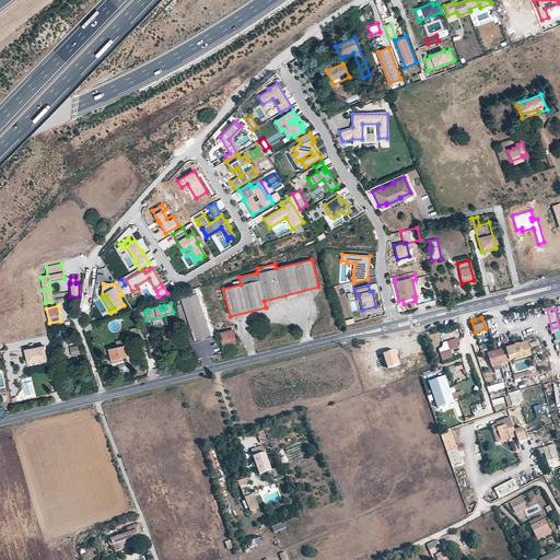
[(128,329),(129,337),(137,336),(136,327),(128,329)]
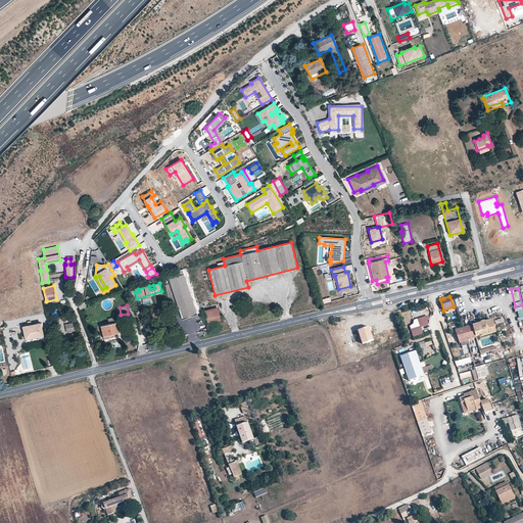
[(218,307),(204,310),(207,323),(221,320),(218,307)]
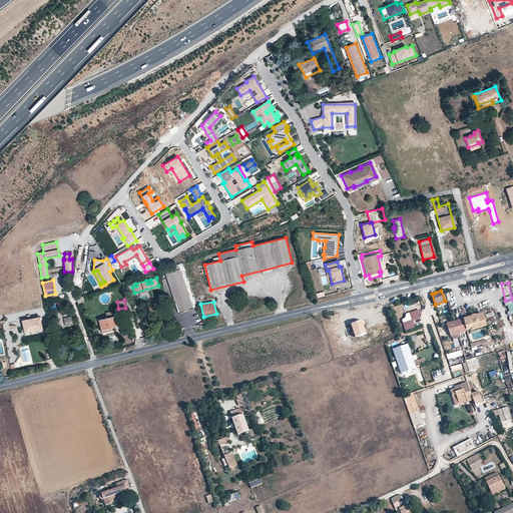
[(419,310),(409,313),(411,320),(403,322),(406,332),(416,329),(413,321),(422,318),(419,310)]
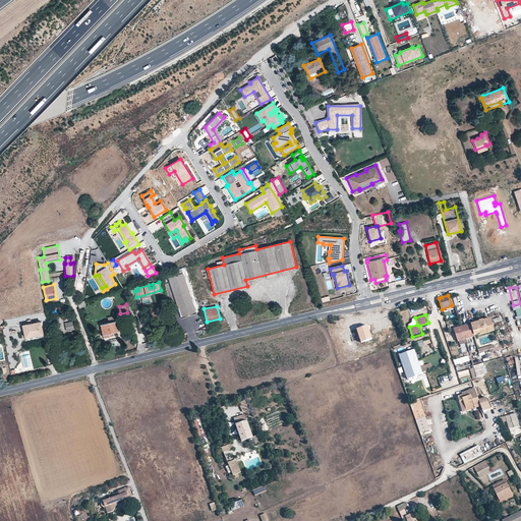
[(461,326),(465,339),(495,331),(490,319),(475,323),(461,326)]
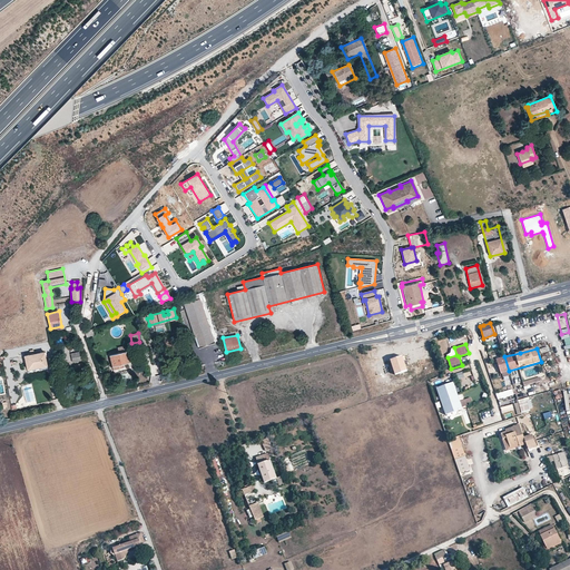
[(29,355),(23,355),(27,370),(47,365),(45,352),(33,354),(33,350),(28,350),(29,355)]
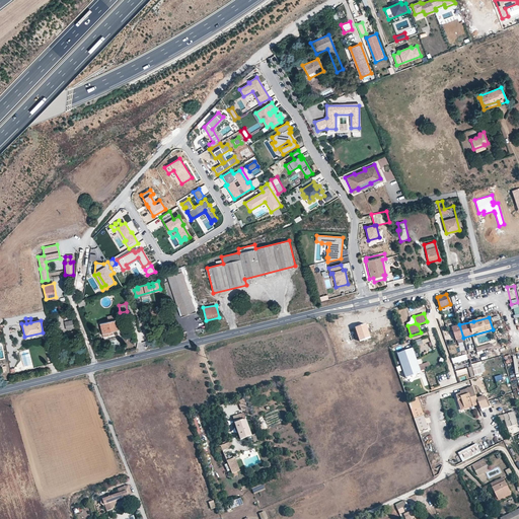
[(72,319),(64,321),(66,329),(74,328),(72,319)]
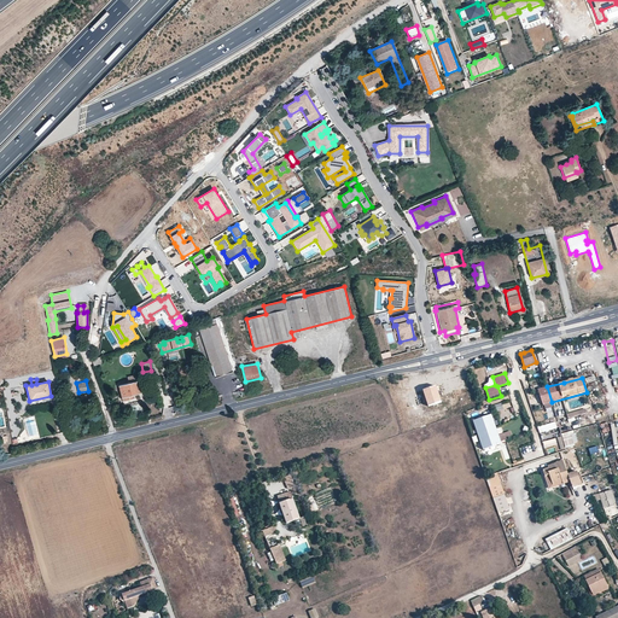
[(130,383),(118,385),(123,401),(134,397),(133,395),(141,392),(138,380),(130,383)]
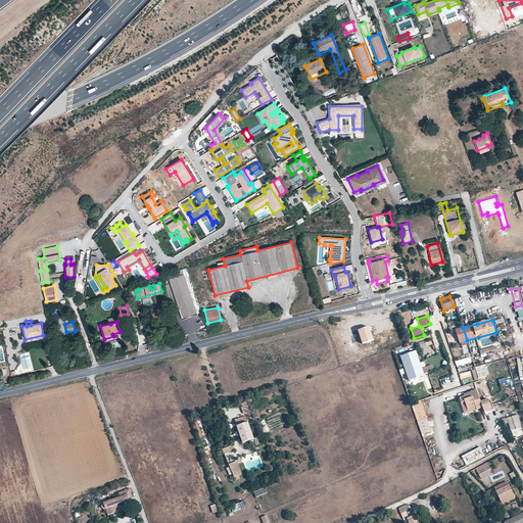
[(358,330),(362,343),(374,340),(369,326),(358,330)]
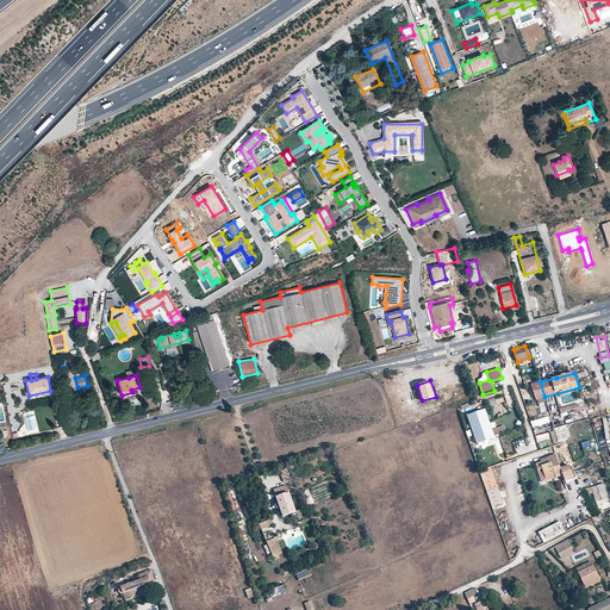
[(531,385),(535,398),(545,397),(540,381),(531,385)]
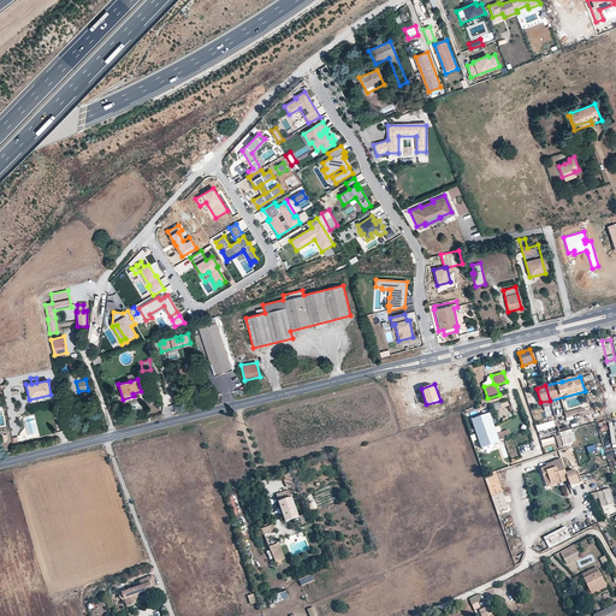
[(472,420),(481,448),(498,442),(489,414),(472,420)]
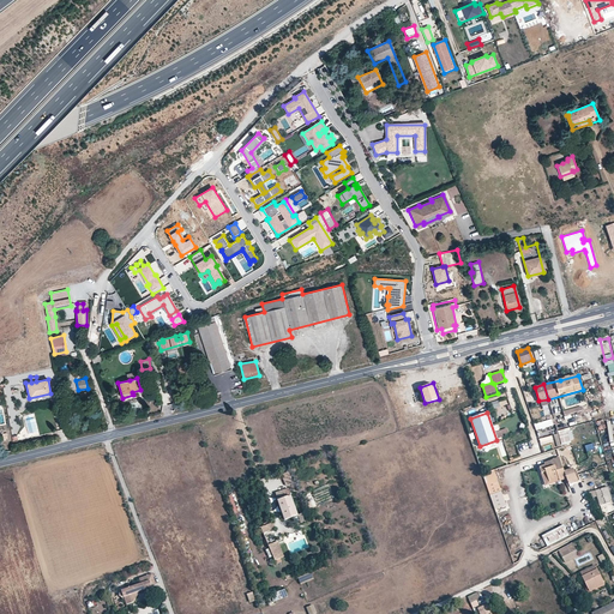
[(536,431),(553,426),(552,419),(534,423),(536,431)]
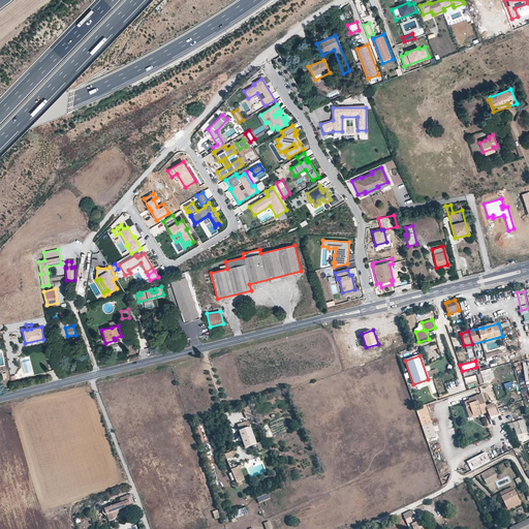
[(436,369),(427,372),(429,377),(438,374),(436,369)]
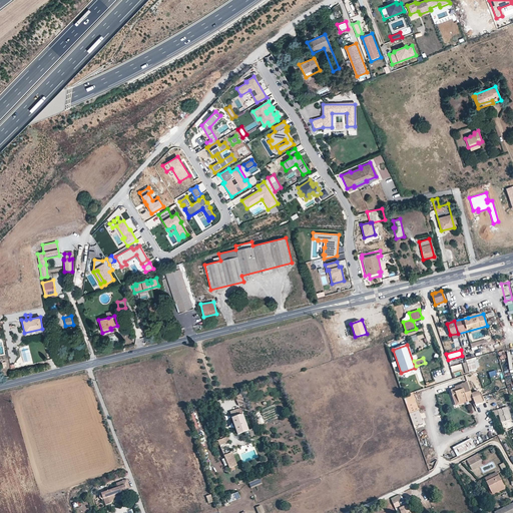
[(476,359),(463,363),(465,373),(479,369),(476,359)]
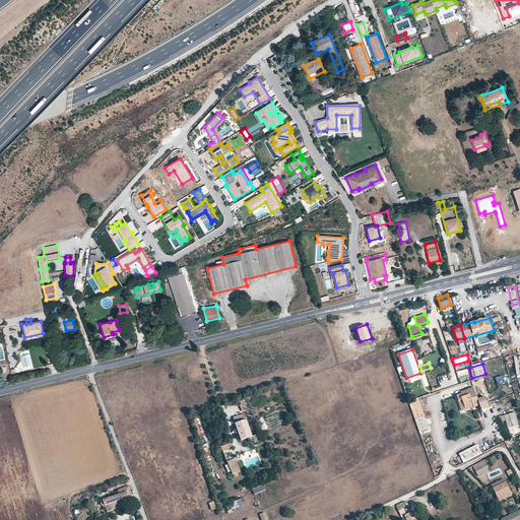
[(481,404),(478,398),(474,386),(468,389),(462,392),(462,393),(458,395),(460,400),(463,399),(466,407),(474,404),(475,406),(478,405),(481,404)]
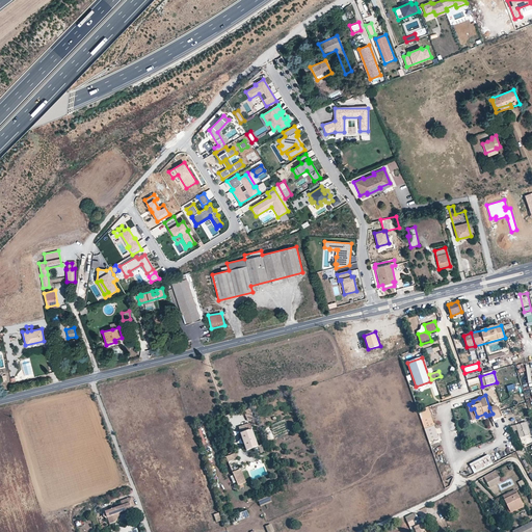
[(503,416),(502,409),(500,410),(498,404),(489,407),(493,414),(493,416),(501,414),(502,416),(503,416)]
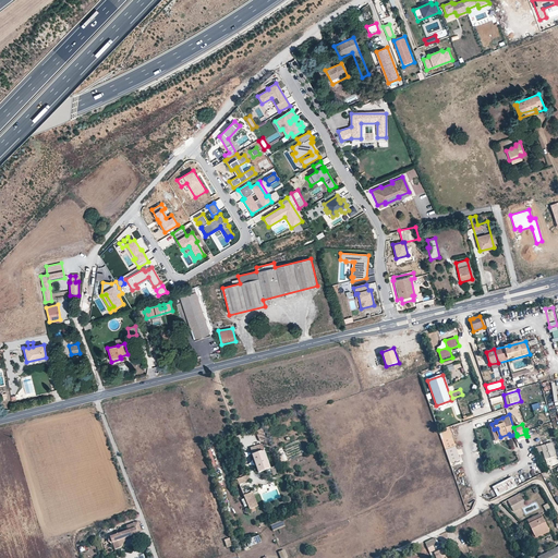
[(440,431),(449,463),(459,461),(450,427),(440,431)]
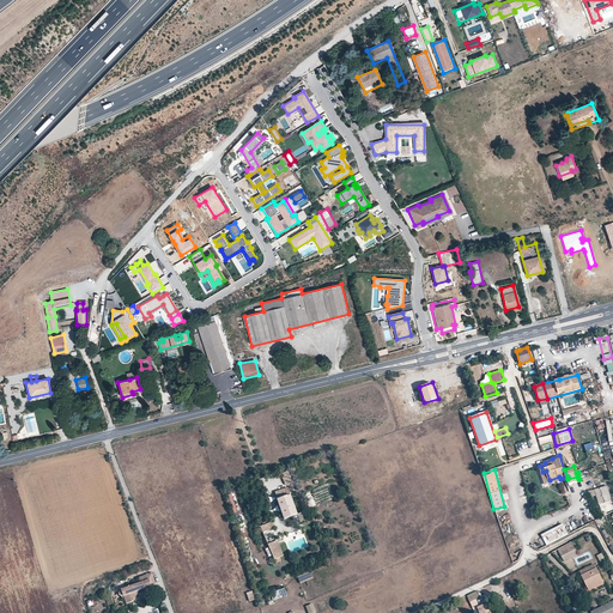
[(546,471),(542,472),(547,483),(560,479),(559,477),(550,480),(546,471)]
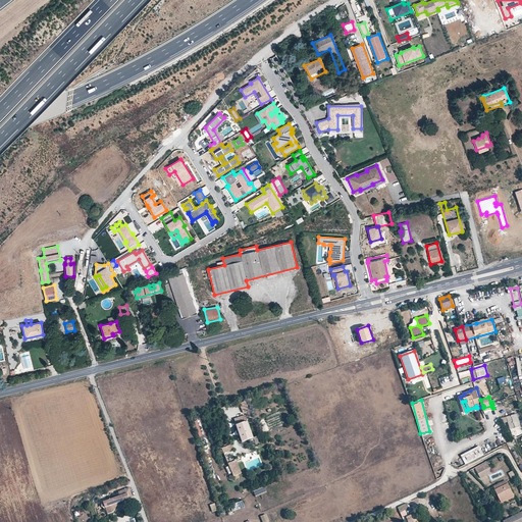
[(235,419),(243,441),(253,437),(245,415),(239,417),(235,419)]
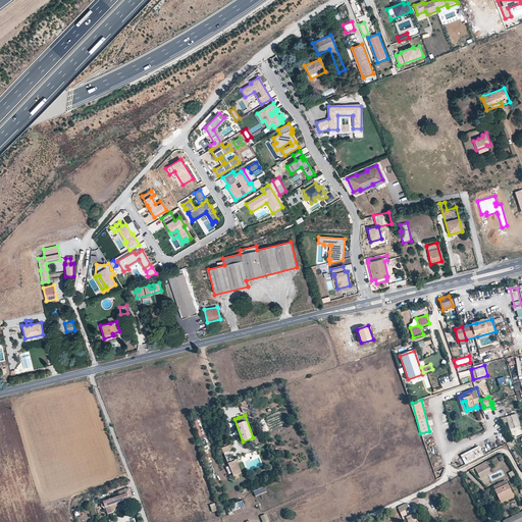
[(516,427),(512,415),(507,416),(511,429),(516,427)]
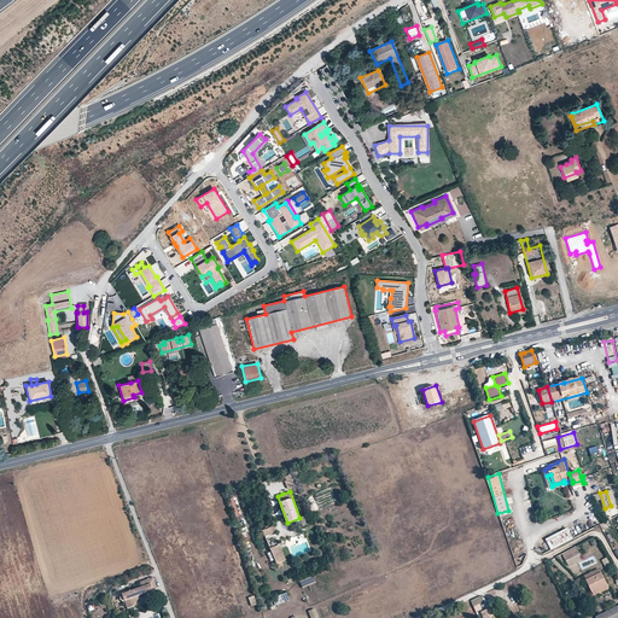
[(544,538),(551,549),(572,538),(567,528),(544,538)]
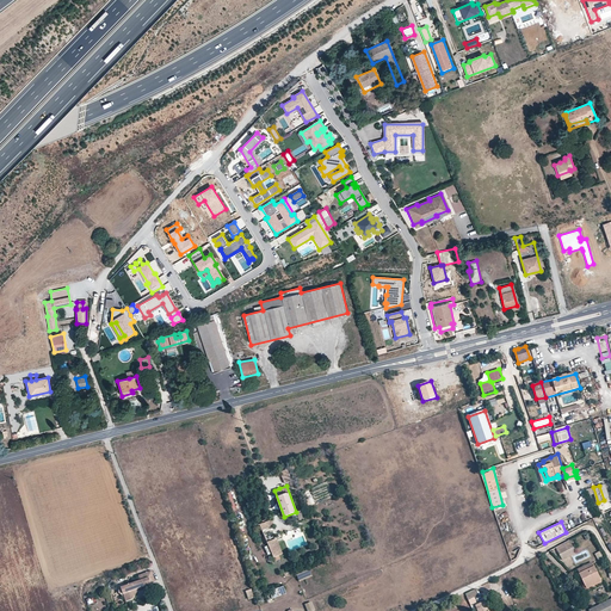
[(277,538),(267,542),(273,560),(283,556),(277,538)]
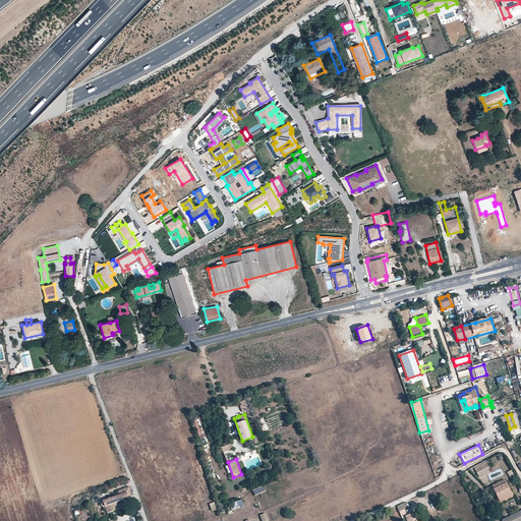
[(474,467),(479,477),(490,471),(485,462),(474,467)]
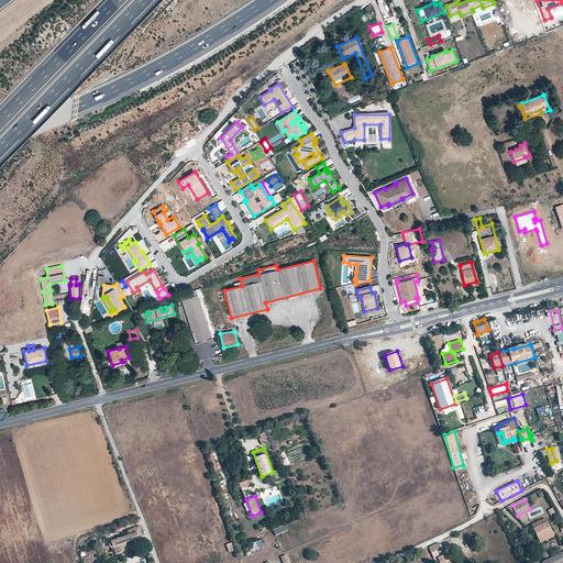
[(549,509),(551,517),(558,515),(554,507),(549,509)]
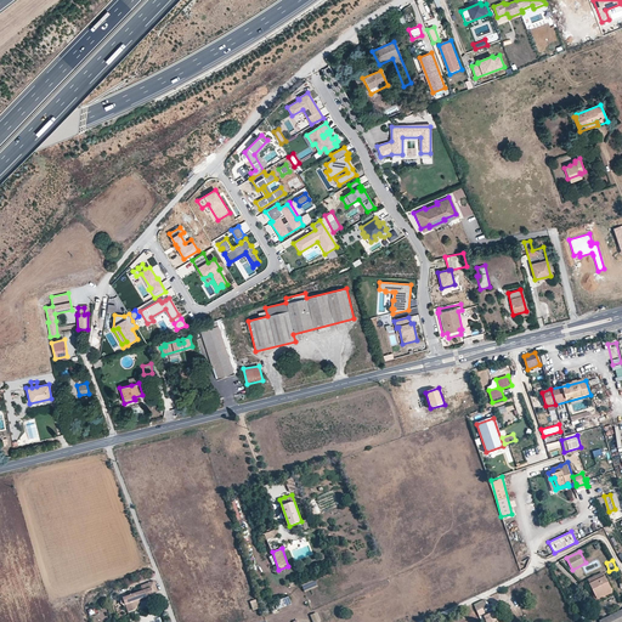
[(594,591),(598,599),(612,592),(605,577),(591,584),(594,591)]
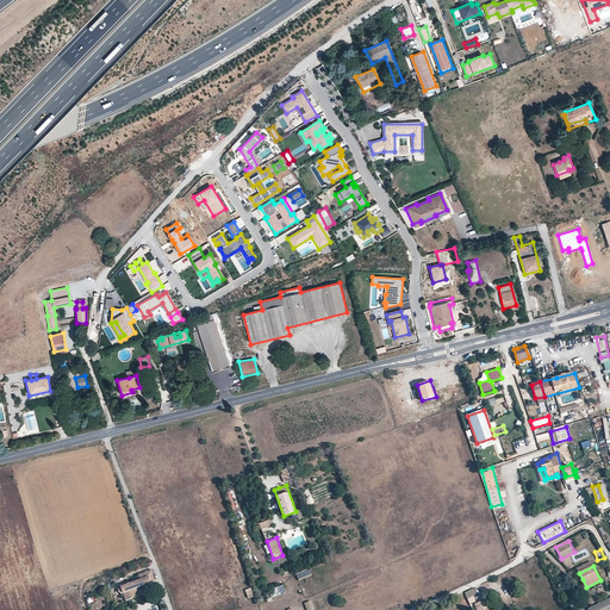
[(296,574),(298,580),(311,574),(309,568),(296,574)]
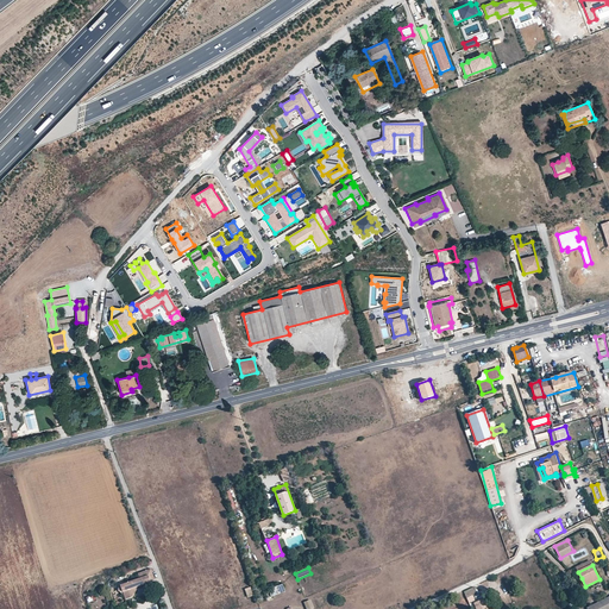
[(120,585),(121,588),(118,589),(120,596),(124,595),(125,598),(132,596),(132,594),(130,590),(137,588),(143,585),(156,581),(152,571),(138,575),(140,578),(120,585)]
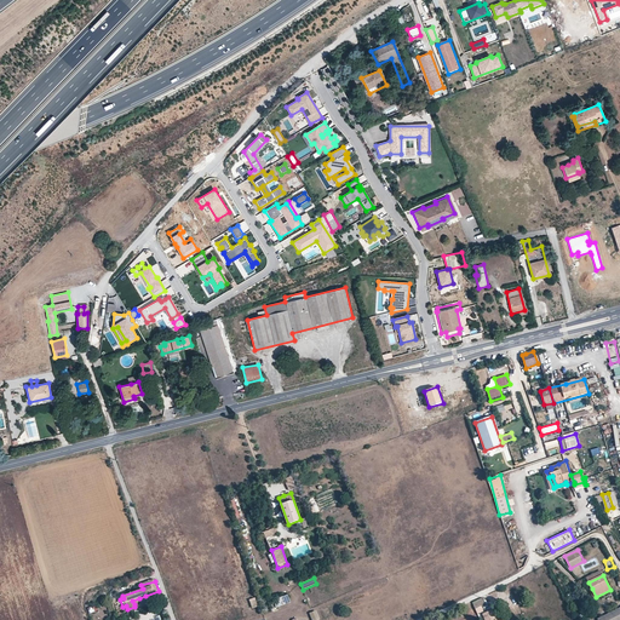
[(291,602),(287,595),(279,598),(280,601),(276,602),(277,607),(291,602)]
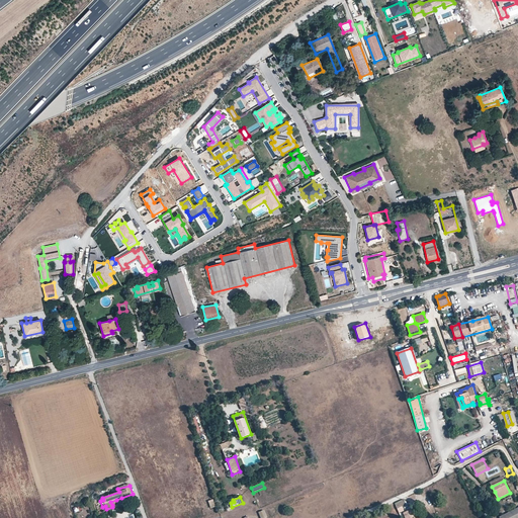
[(395,503),(397,508),(405,505),(403,500),(395,503)]
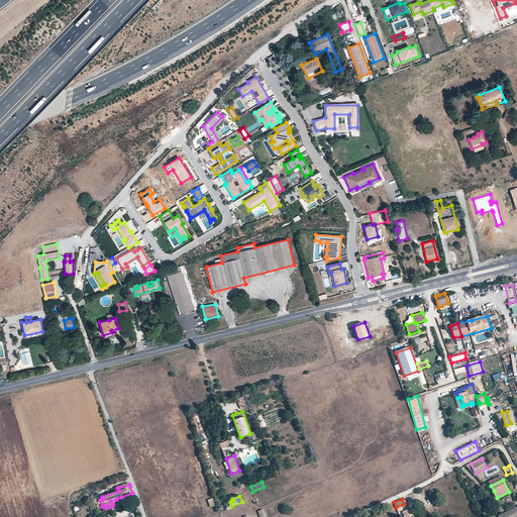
[(516,516),(516,506),(498,516),(499,516),(516,516)]
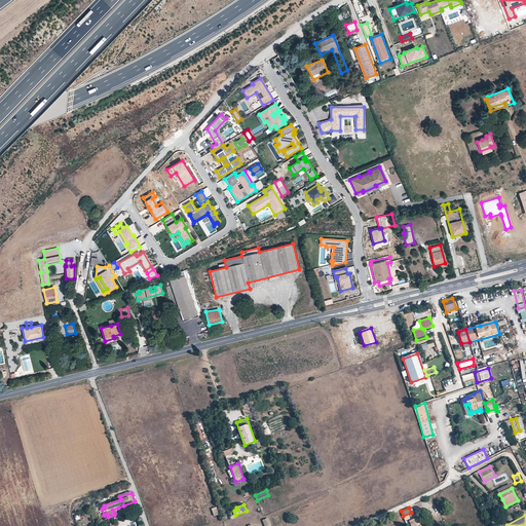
[(409,521),(411,525),(417,525),(420,525),(417,517),(409,521)]
